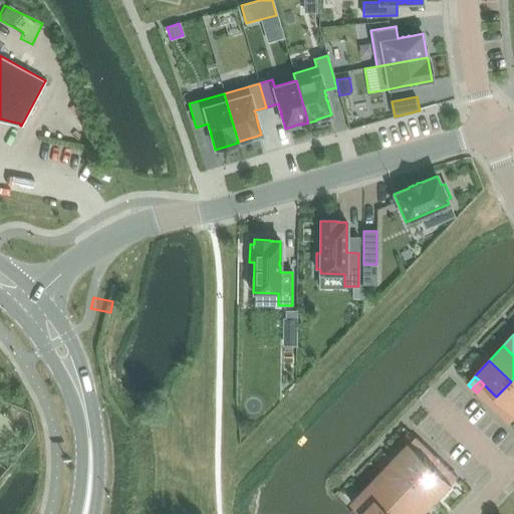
[(496,397),(500,401),(504,405),(509,409),(513,413),(513,414),(513,383),(511,381),(496,397)]
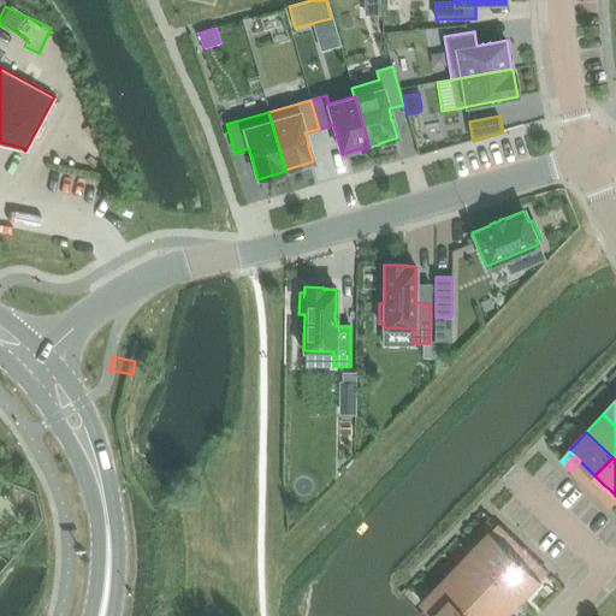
[(580,461),(572,471),(576,475),(585,466),(580,461)]
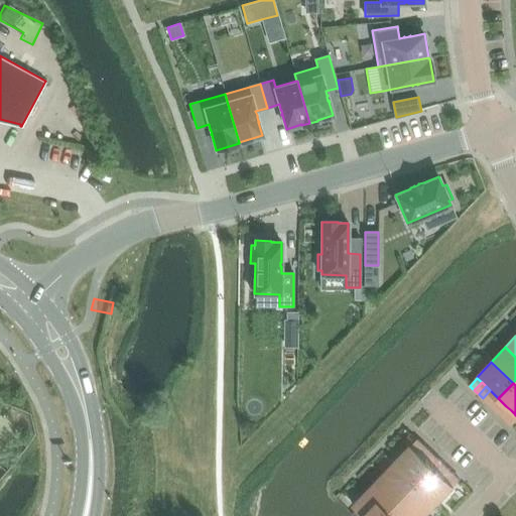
[(483,398),(487,402),(494,394),(490,390),(483,398)]
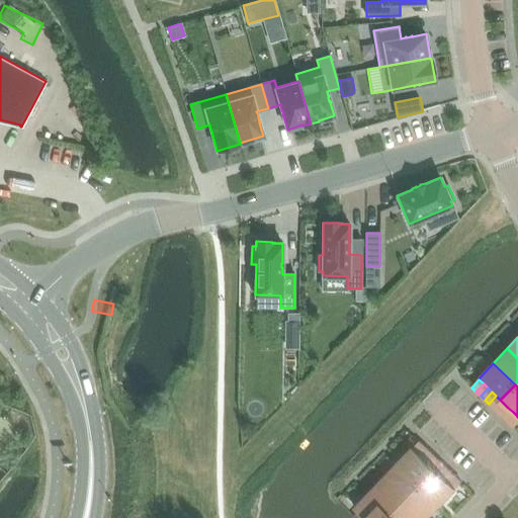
[(496,396),(489,404),(493,408),(500,400),(496,396)]
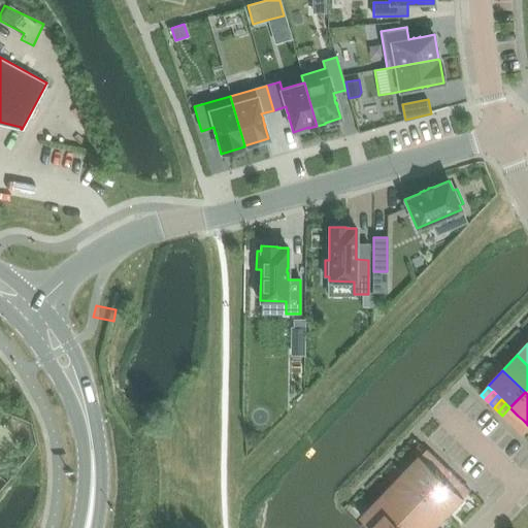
[(502,416),(506,420),(514,411),(509,407),(502,416)]
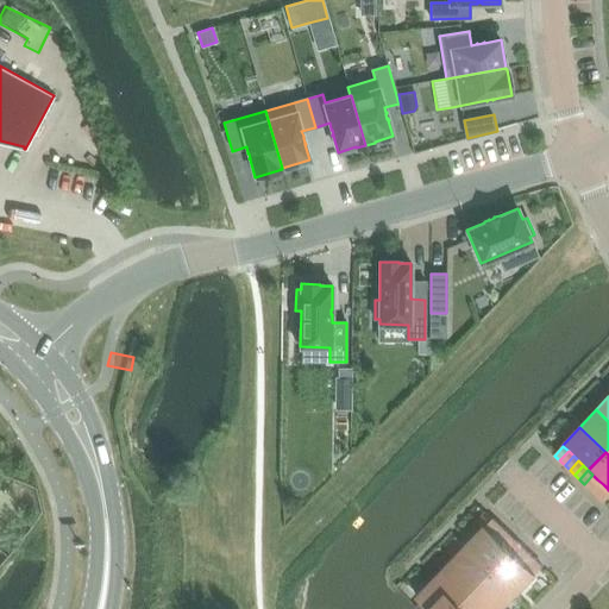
[(592,475),(584,484),(589,489),(597,479),(592,475)]
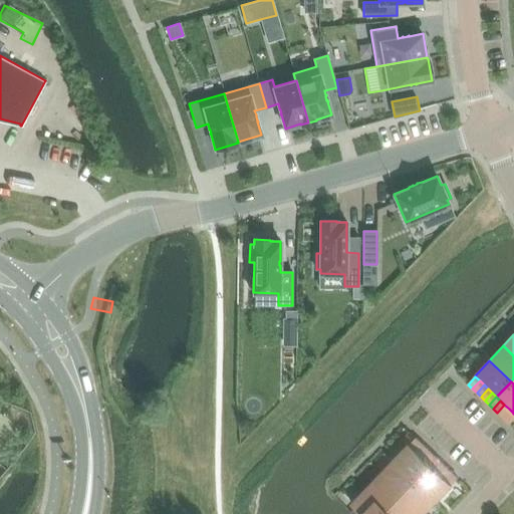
[(497,413),(501,416),(509,409),(504,405),(497,413)]
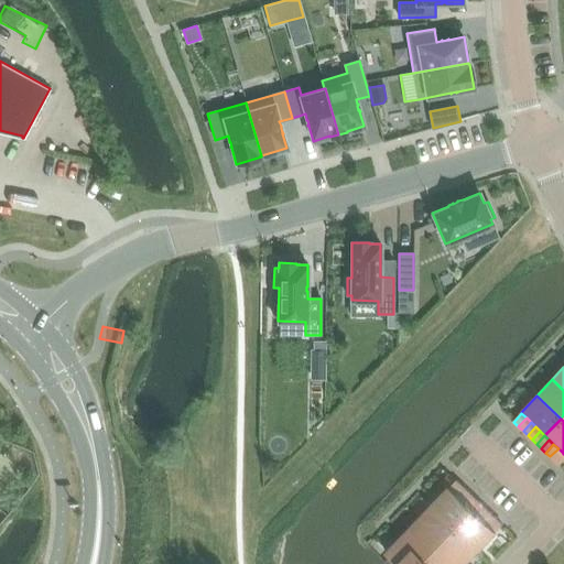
[(559,448),(550,456),(555,462),(563,453),(559,448)]
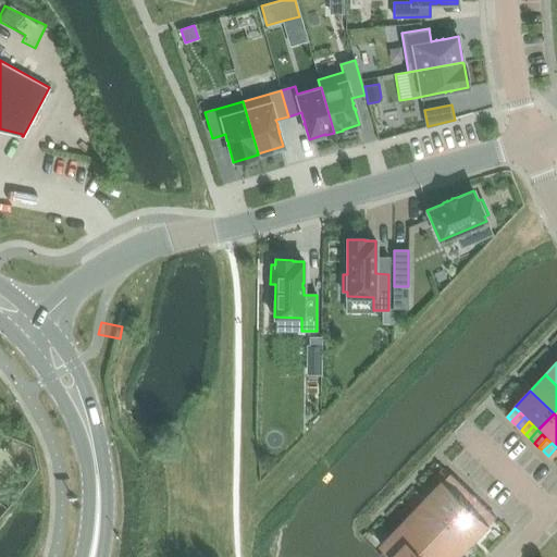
[(457,481),(450,475),(445,482),(450,487),(457,481)]
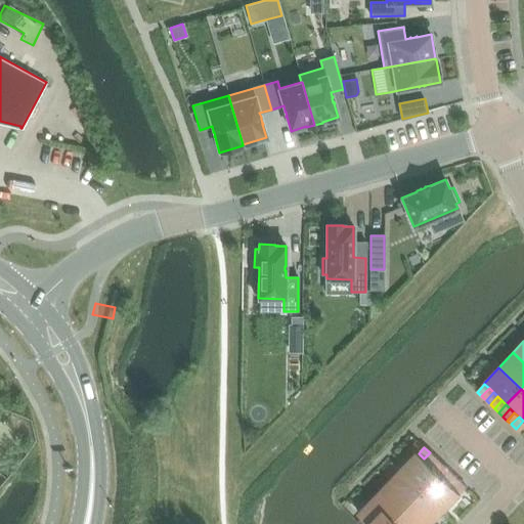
[(419,453),(418,452),(402,468),(425,489),(439,474),(434,469),(429,464),(424,459),(419,453)]
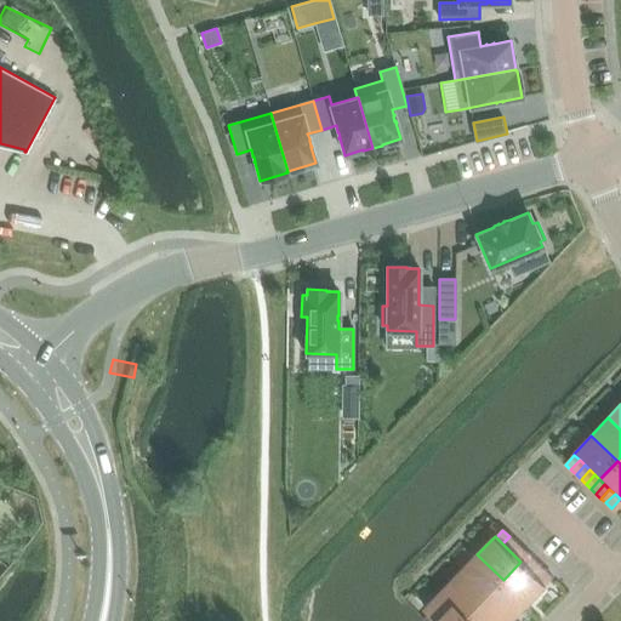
[(502,543),(508,550),(516,542),(510,536),(502,543)]
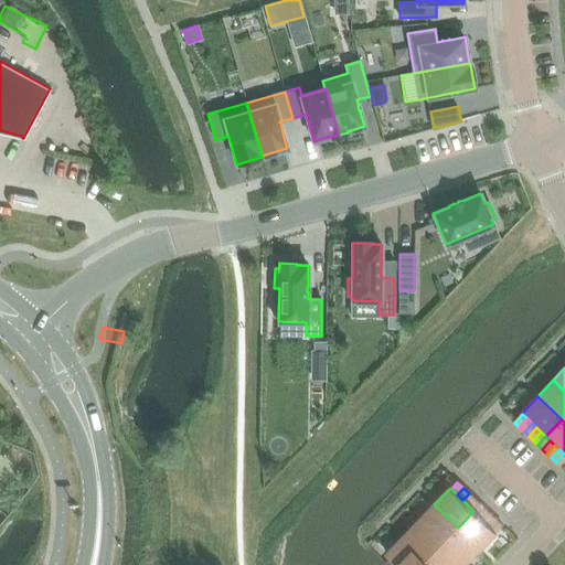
[(468,505),(475,499),(469,493),(462,500),(468,505)]
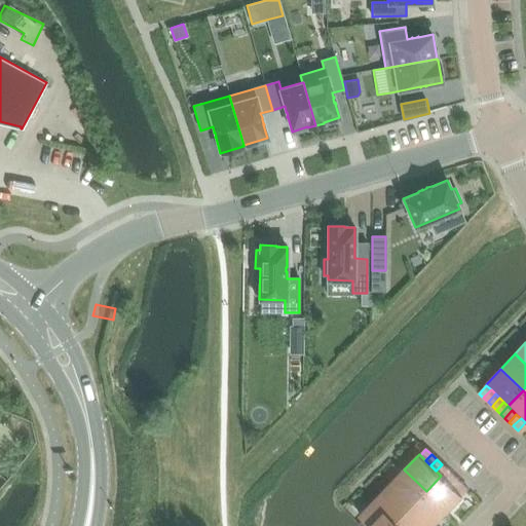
[(436,471),(441,476),(447,468),(442,464),(436,471)]
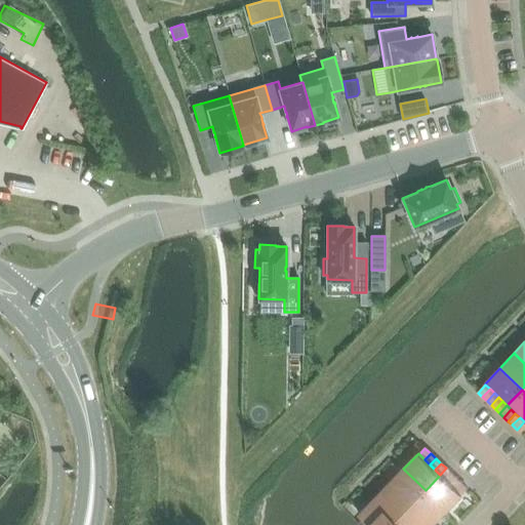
[(446,480),(451,473),(446,468),(440,475),(446,480)]
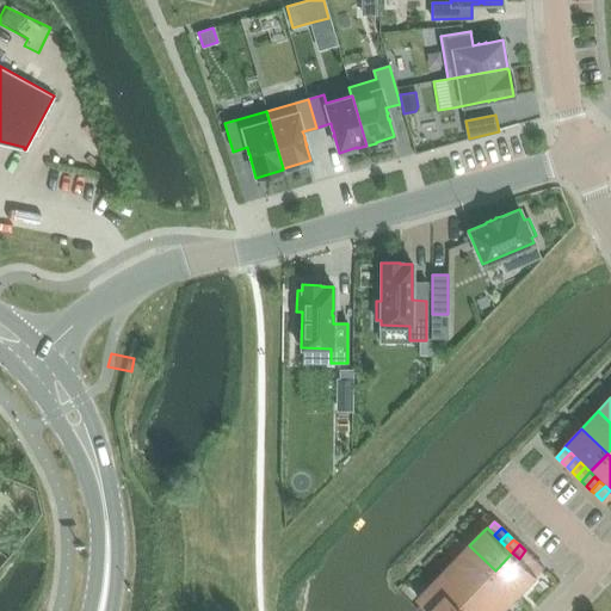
[(495,571),(469,545),(452,563),(477,588),(495,571)]
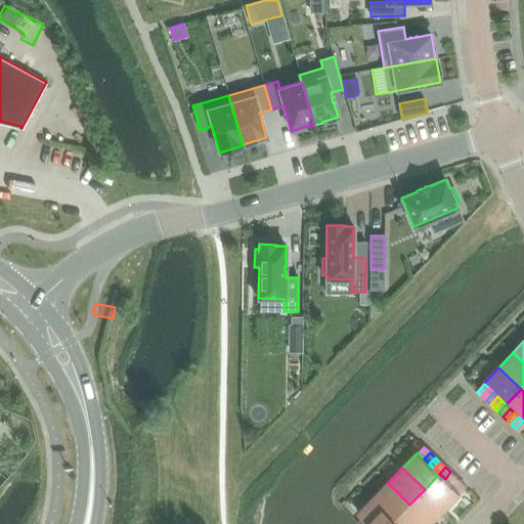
[(445,479),(450,483),(455,477),(450,472),(445,479)]
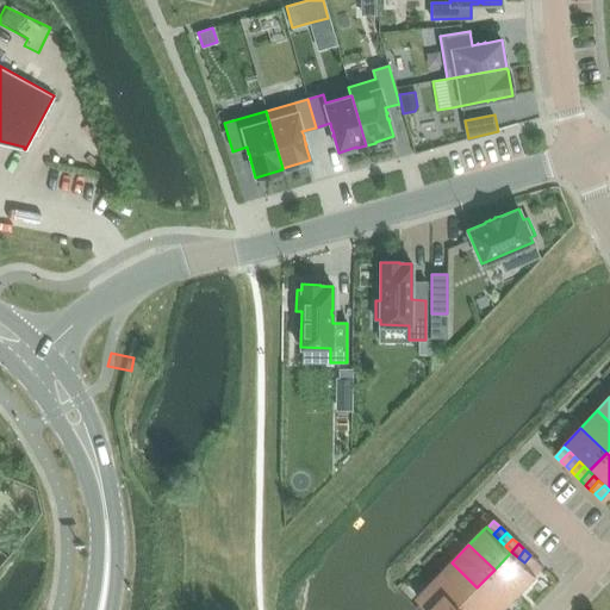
[(495,570),(520,595),(537,576),(536,576),(530,570),(524,562),(518,558),(511,552),(495,570)]
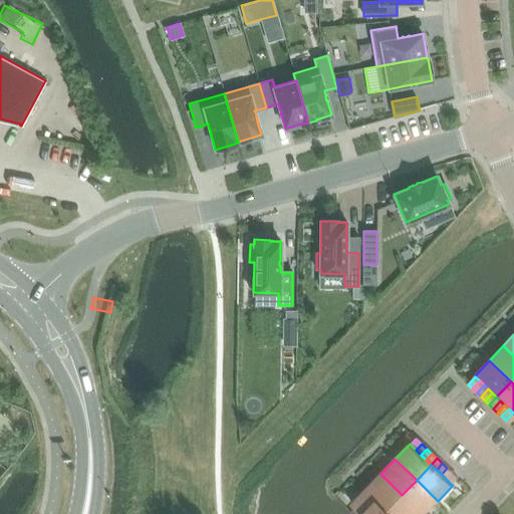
[(447,480),(453,473),(447,468),(442,474),(447,480)]
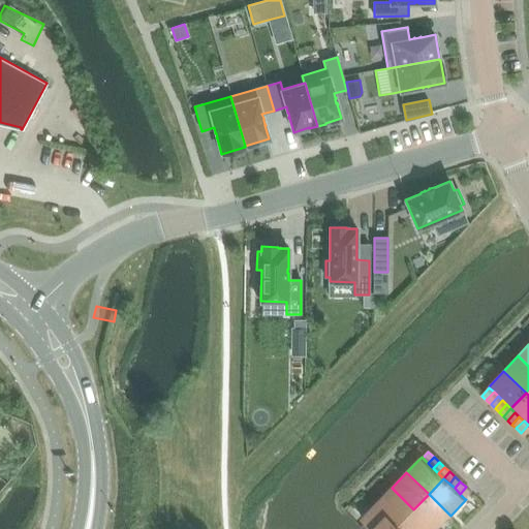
[(460,494),(465,499),(471,492),(466,487),(460,494)]
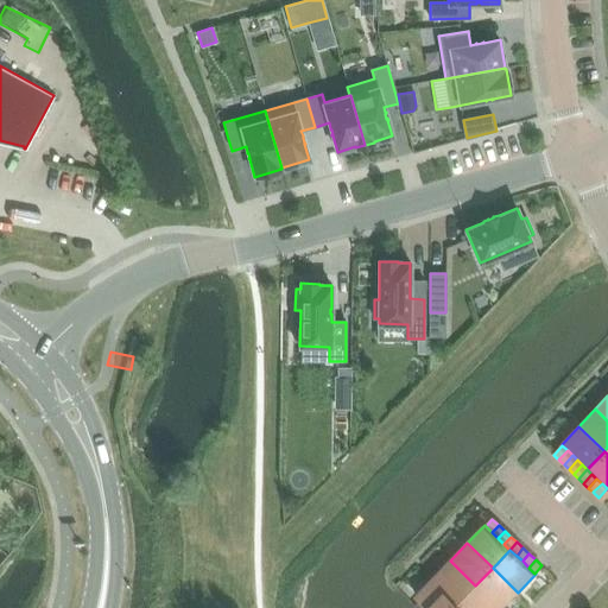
[(475,586),(450,561),(434,577),(458,602),(475,586)]
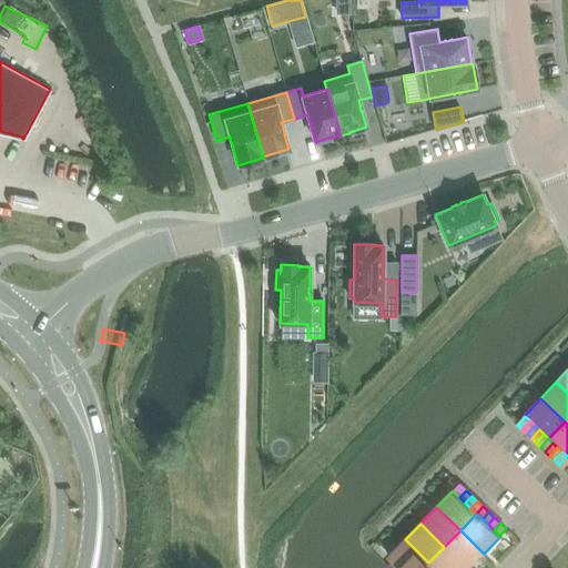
[(466,567),(469,567),(484,554),(460,530),(444,547),(466,567)]
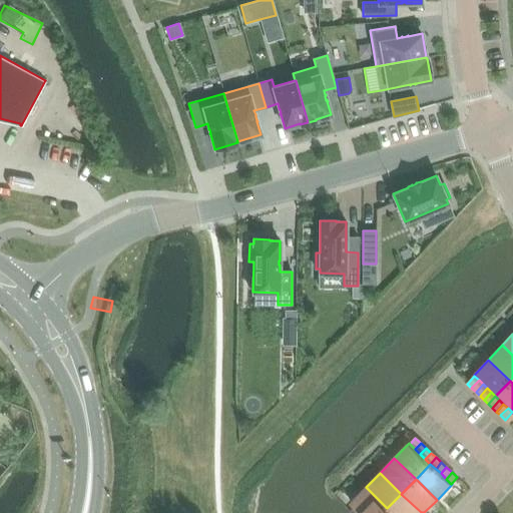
[(382,512),(387,508),(366,487),(351,503),(361,512),(382,512)]
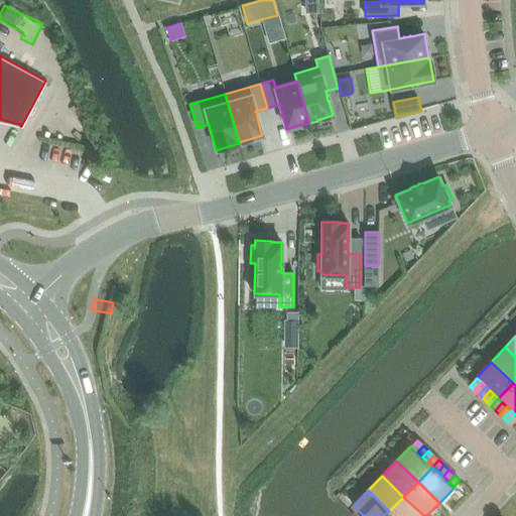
[(394,515),(423,515),(403,497),(389,511),(394,515)]
